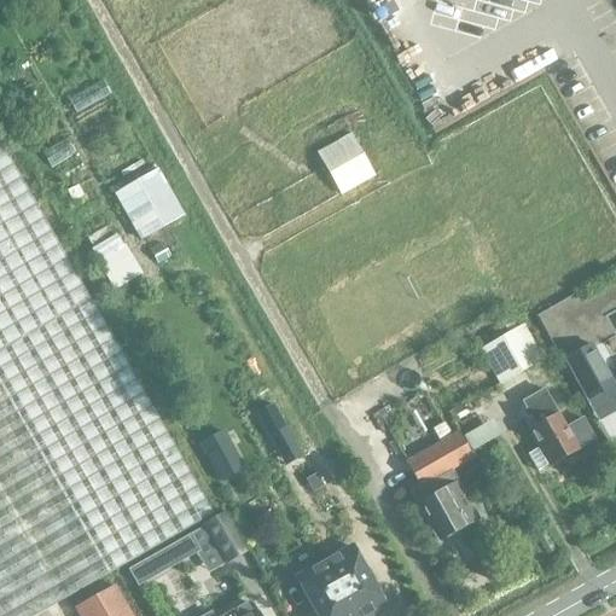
[(342,192),(375,174),(352,132),(319,152),(342,192)]
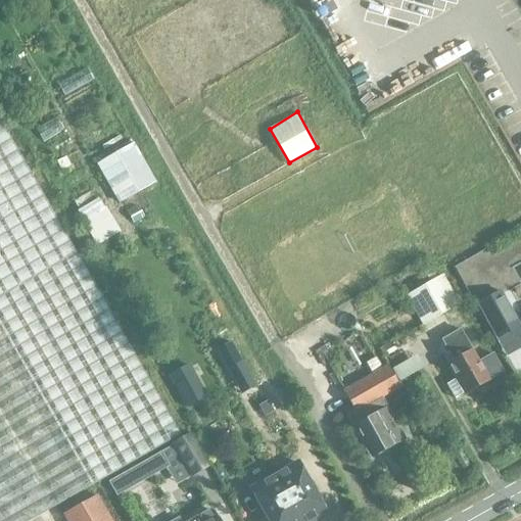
[(28,520),(181,433),(45,195),(0,116),(0,520),(28,520)]
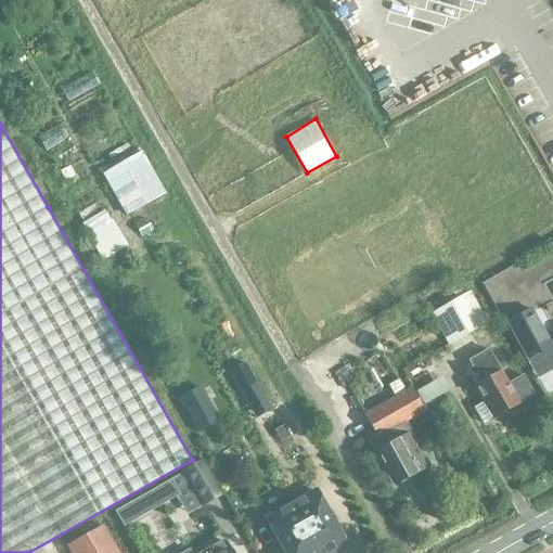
[(127,214),(139,207),(167,191),(143,151),(103,172),(127,214)]
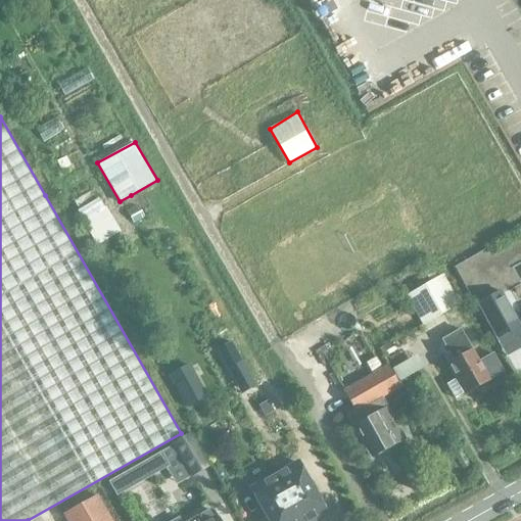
[(80,206),(100,241),(124,228),(103,193),(80,206)]
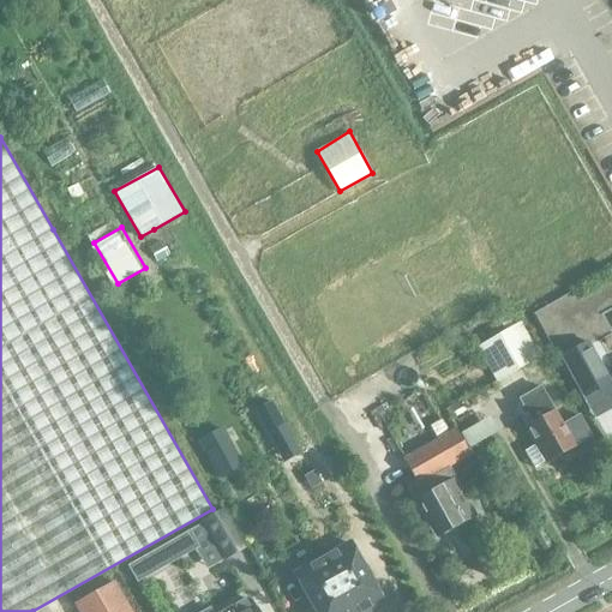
[(498,381),(540,355),(520,321),(478,346),(498,381)]
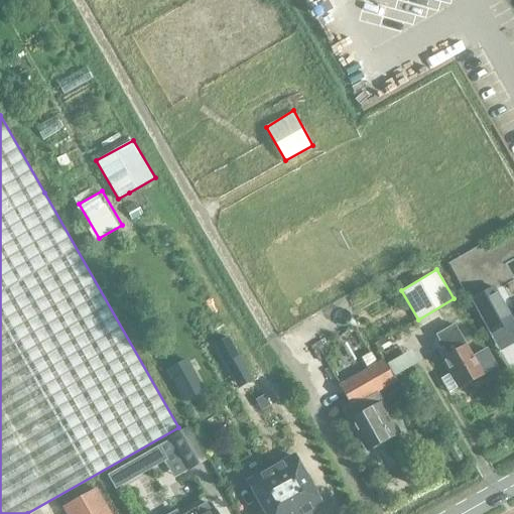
[(460,386),(497,365),(487,348),(474,356),(455,324),(437,334),(448,355),(442,358),(451,372),(441,377),(451,391),(460,386)]
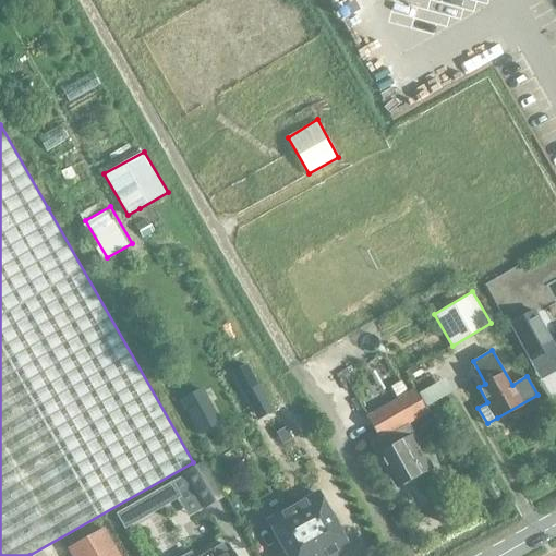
[(427,401),(455,391),(450,377),(422,387),(427,401)]
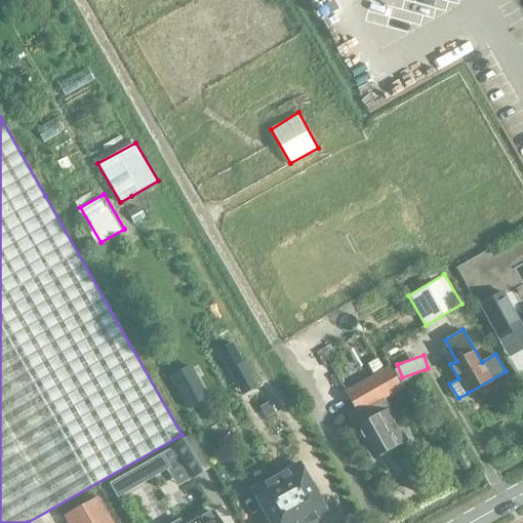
[(351,416),(373,458),(398,444),(391,433),(407,425),(390,394),(401,388),(389,365),(346,390),(358,412),(351,416)]
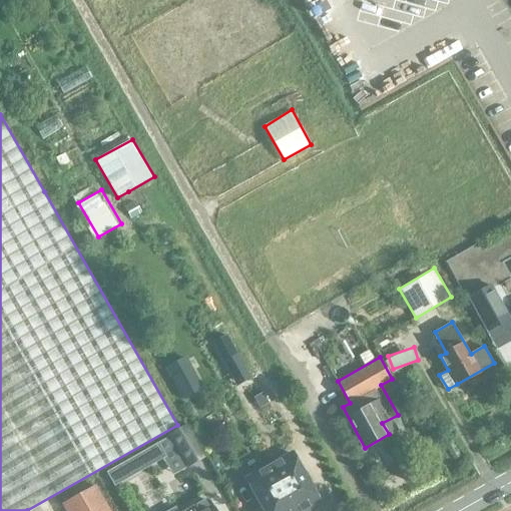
[(182,358),(170,362),(183,398),(195,393),(182,358)]
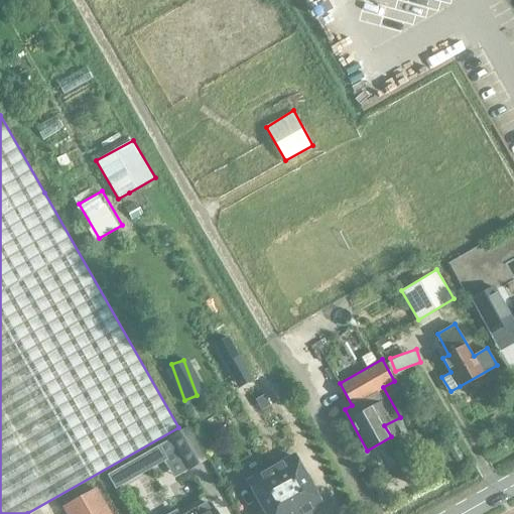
[(262,419),(268,416),(280,409),(269,390),(252,400),(262,419)]
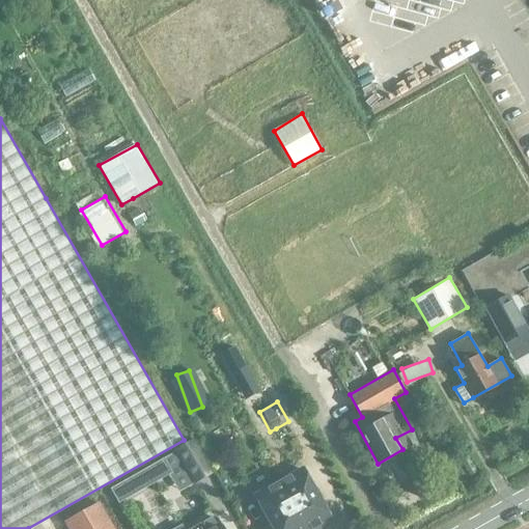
[(176,450),(194,481),(213,470),(195,440),(176,450)]
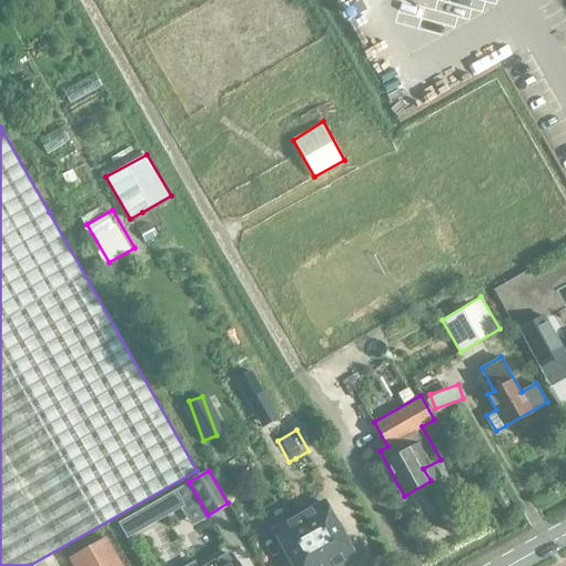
[(324,501),(300,515),(327,565),(341,565),(345,564),(346,559),(355,555),(324,501)]
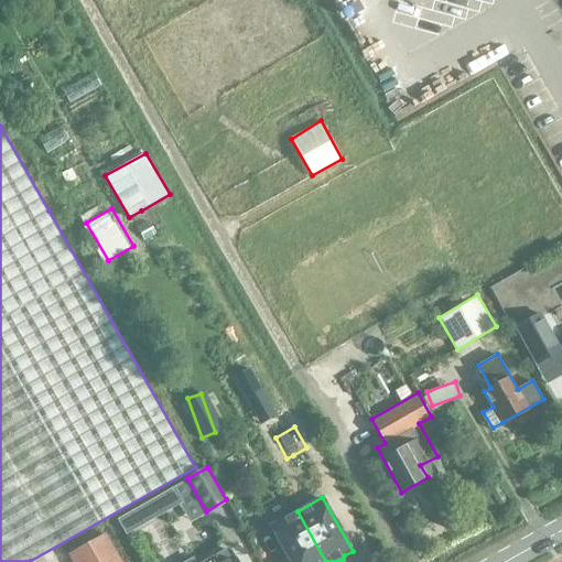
[(325,561),(298,511),(272,525),(292,561),(325,561)]
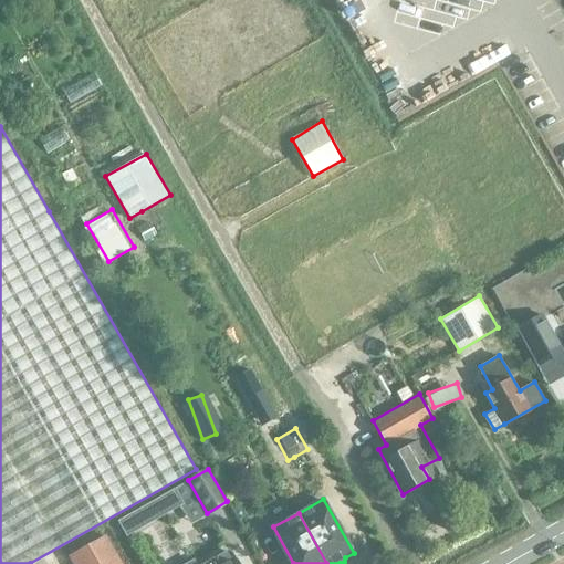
[(69,555),(72,563),(123,563),(106,534),(69,555)]
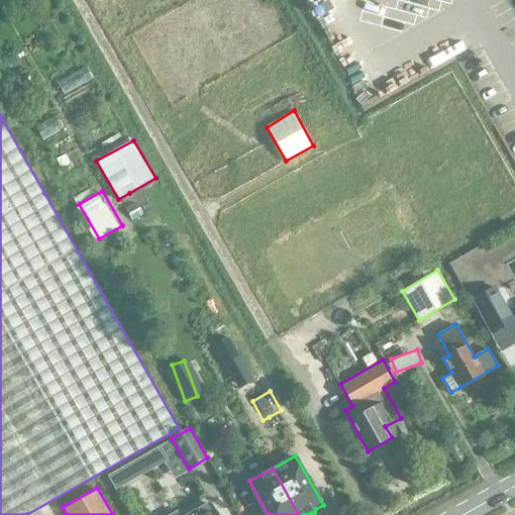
[(216,514),(210,503),(188,514),(216,514)]
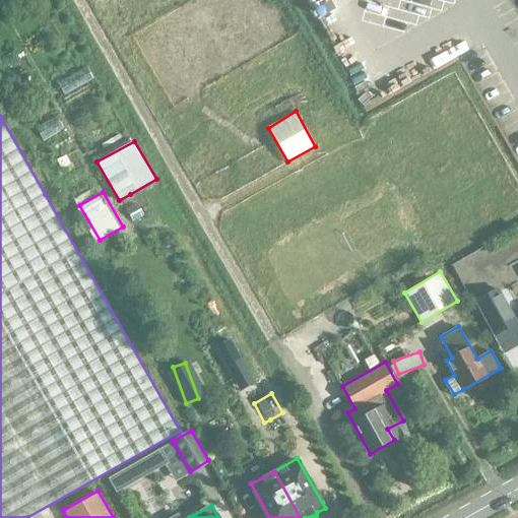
[(239,517),(234,507),(224,512),(227,517),(239,517)]
